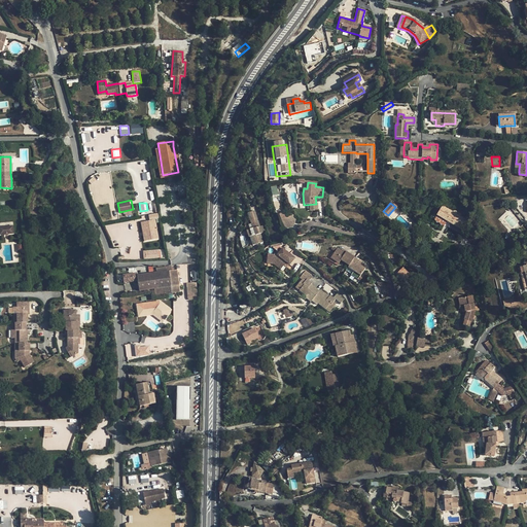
[(444,207),(443,207),(435,220),(444,225),(462,236),(464,232),(469,223),(457,215),(458,214),(458,213),(457,213),(456,212),(455,211),(454,211),(454,212),(453,213),(447,209),(447,208),(448,208),(447,207),(446,206),(445,206),(444,206),(444,207)]
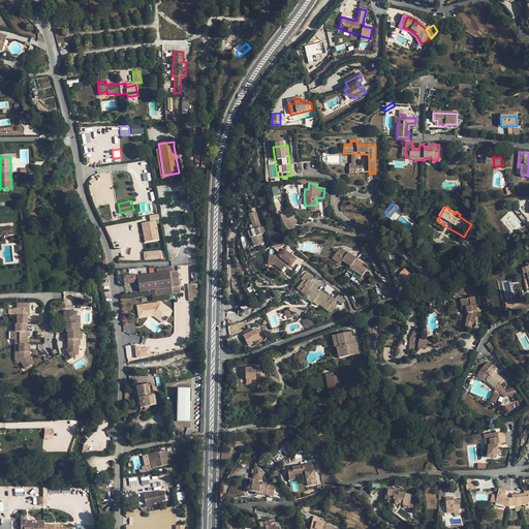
[(262,235),(255,212),(249,214),(251,221),(254,229),(251,230),(248,231),(250,239),(251,238),(254,247),(265,244),(261,235),(262,235)]
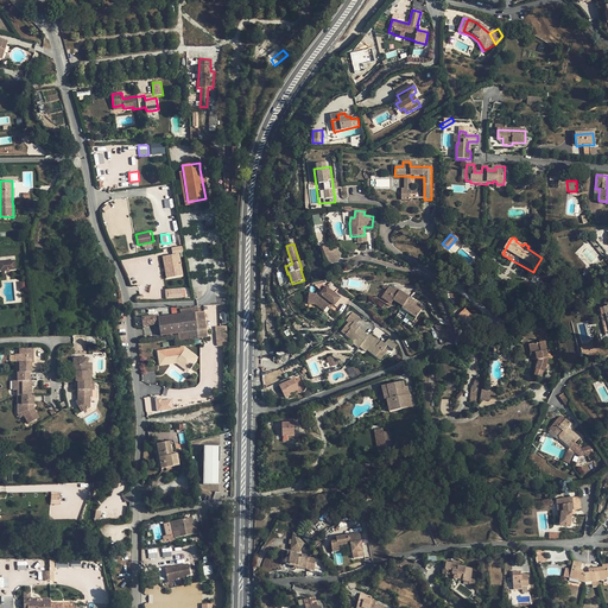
[(335,258),(341,258),(342,252),(341,252),(337,248),(330,252),(334,258),(335,258)]
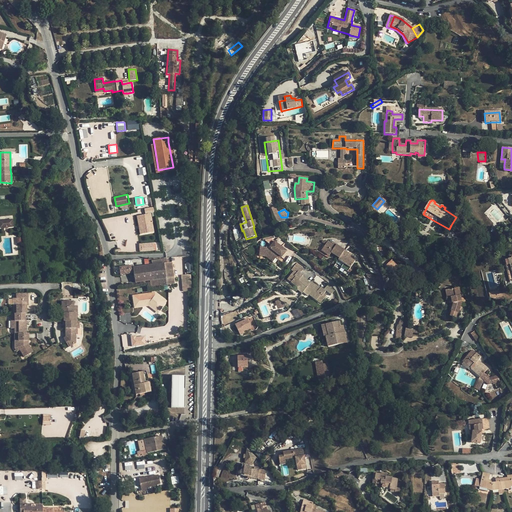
[(154,232),(150,214),(142,216),(144,228),(140,229),(141,235),(154,232)]
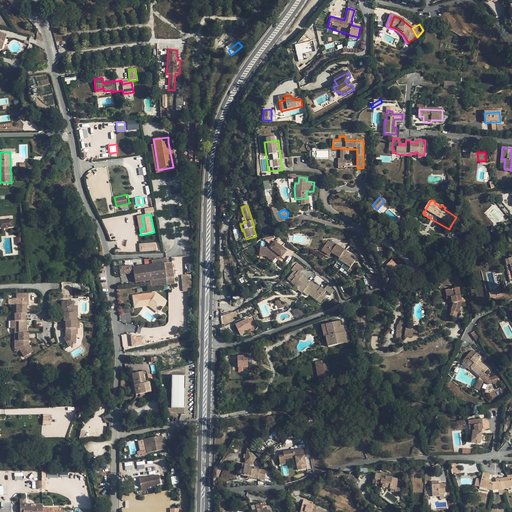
[(13,221),(0,222),(1,230),(14,229),(13,221)]
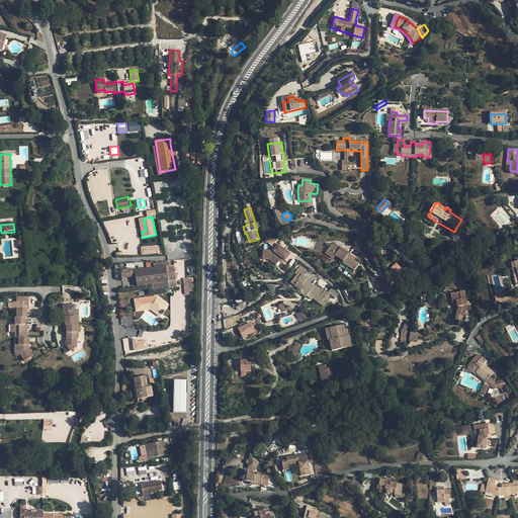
[(482,244),(480,237),(472,240),(476,247),(482,244)]
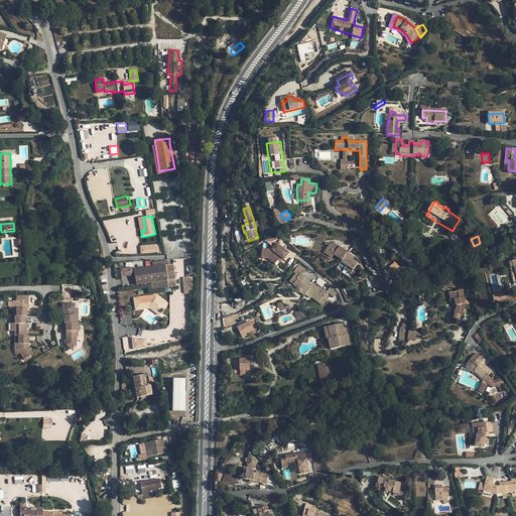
[(261,258),(268,258),(275,264),(278,260),(278,261),(281,257),(283,259),(284,259),(289,253),(284,250),(288,245),(280,239),(267,242),(273,248),(271,250),(262,249),(261,258)]
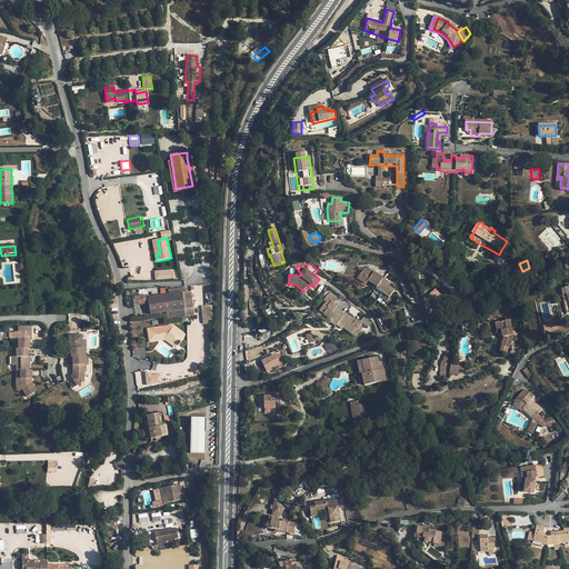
[(377,287),(383,278),(373,271),(372,273),(369,271),(365,268),(359,267),(358,269),(362,271),(357,279),(366,285),(368,281),(377,287)]
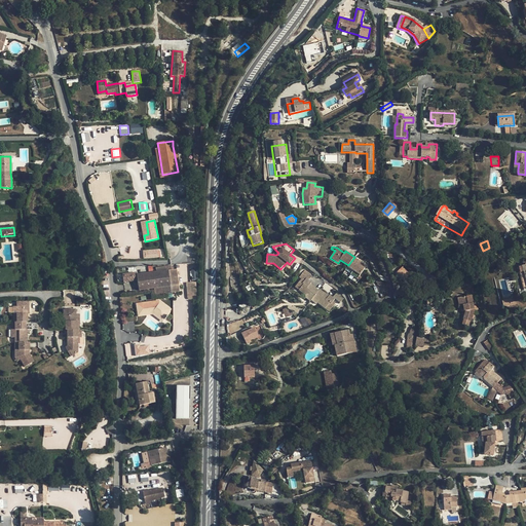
[(160,249),(143,250),(143,259),(160,257),(160,249)]
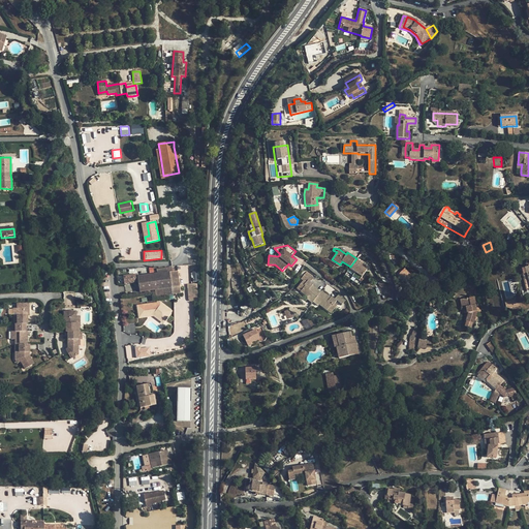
[(356,258),(350,267),(349,269),(355,272),(352,276),(360,281),(362,277),(367,269),(362,266),(363,263),(356,258)]
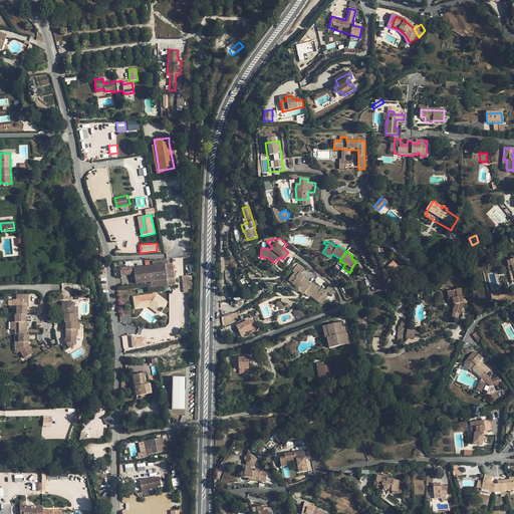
[(388,265),(395,273),(401,268),(394,260),(388,265)]
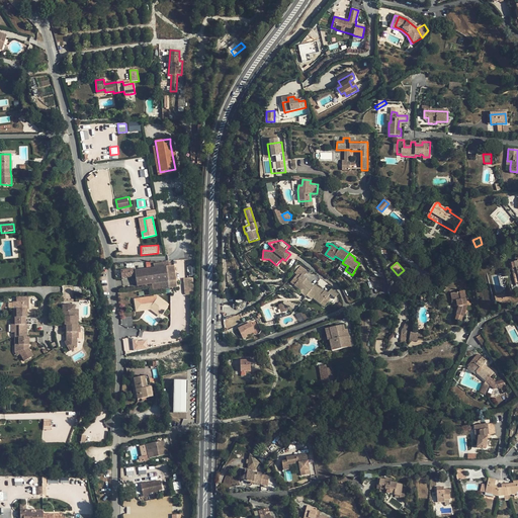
[(166,266),(168,281),(169,288),(177,287),(173,265),(171,266),(168,266),(166,266)]
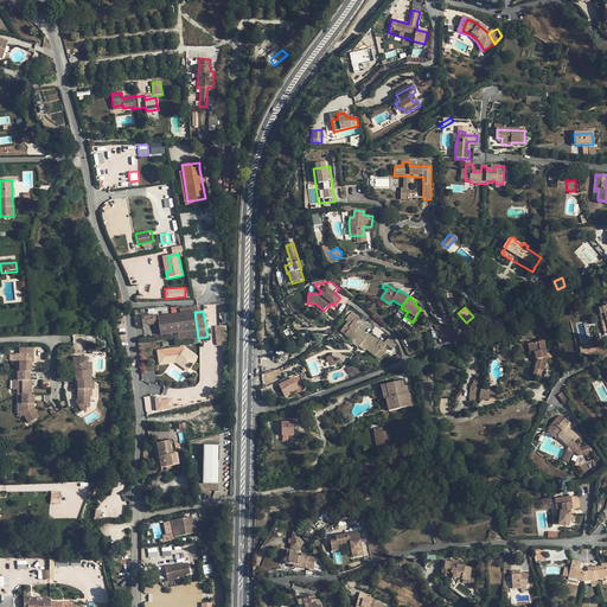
[(352,311),(349,315),(355,320),(351,324),(349,321),(343,328),(347,332),(345,334),(352,340),(359,346),(360,345),(366,350),(375,357),(377,353),(382,357),(387,351),(384,349),(387,345),(393,350),(396,344),(388,338),(384,343),(381,340),(379,342),(378,343),(375,340),(376,339),(369,334),(368,336),(362,331),(360,331),(357,328),(358,327),(359,326),(357,324),(360,318),(352,311)]
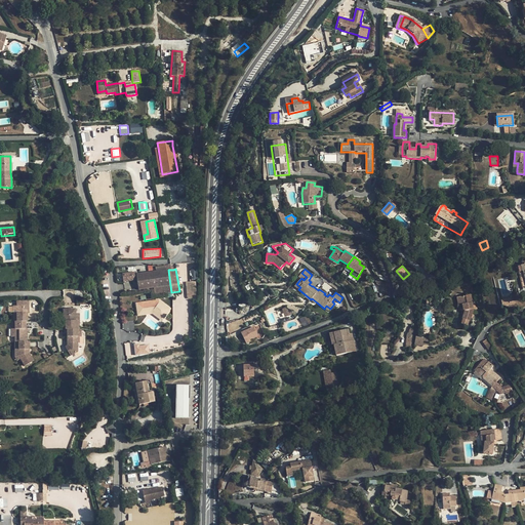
[(138,290),(154,288),(170,285),(168,270),(156,272),(153,273),(149,273),(144,274),(136,275),(136,280),(138,290)]
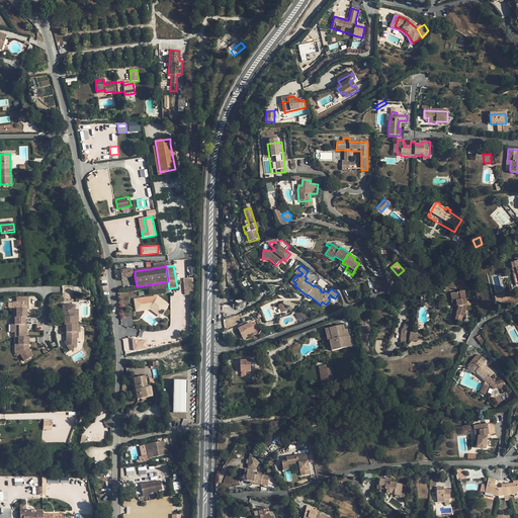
[(121,278),(135,276),(135,271),(134,268),(120,270),(121,278)]
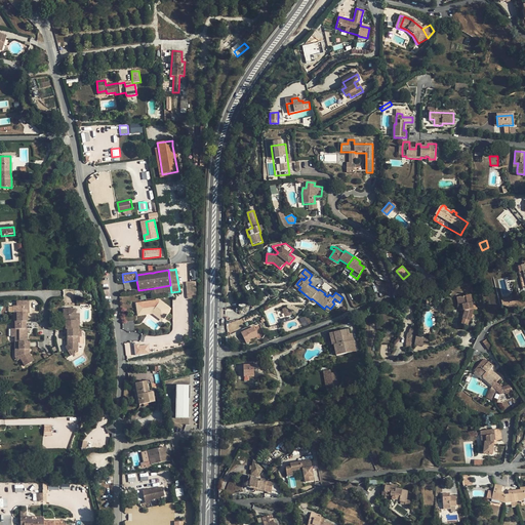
[(465,285),(472,289),(475,281),(469,278),(465,285)]
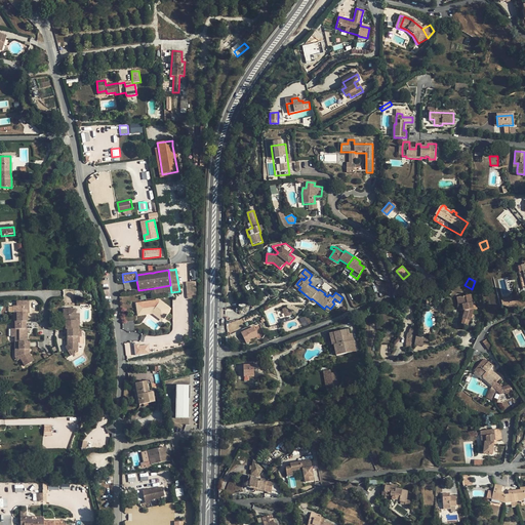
[(170,285),(154,288),(155,294),(171,292),(170,285)]
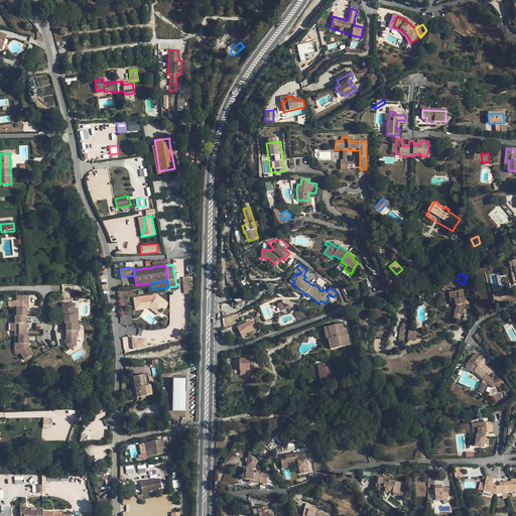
[(454,319),(460,320),(461,316),(462,316),(464,312),(465,312),(466,308),(468,308),(469,308),(469,304),(469,302),(468,301),(467,297),(464,298),(463,290),(449,292),(450,301),(452,300),(455,300),(456,305),(453,313),(456,314),(454,319)]
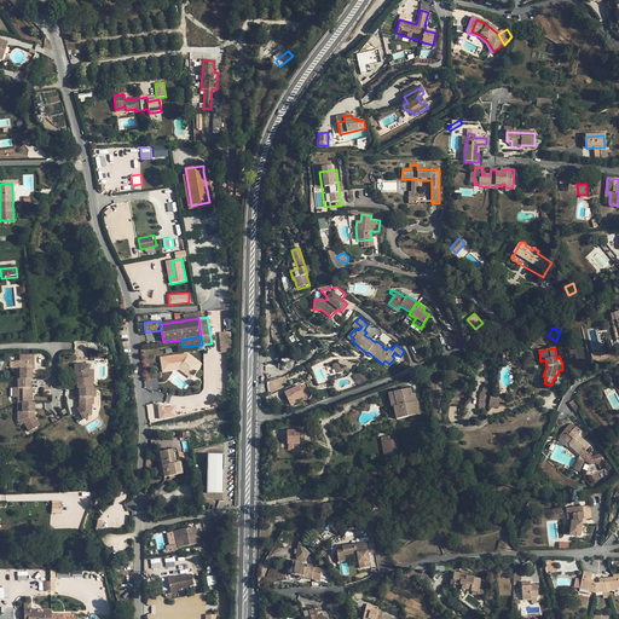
[(591,353),(593,362),(612,357),(611,348),(591,353)]
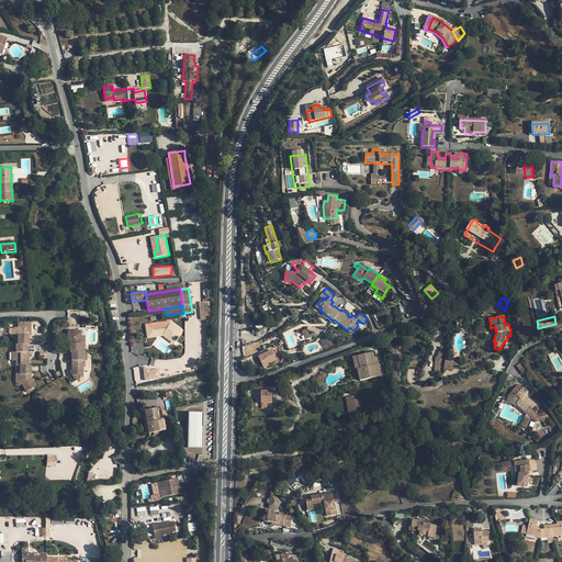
[(147,336),(164,334),(176,341),(183,330),(170,322),(146,325),(147,336)]
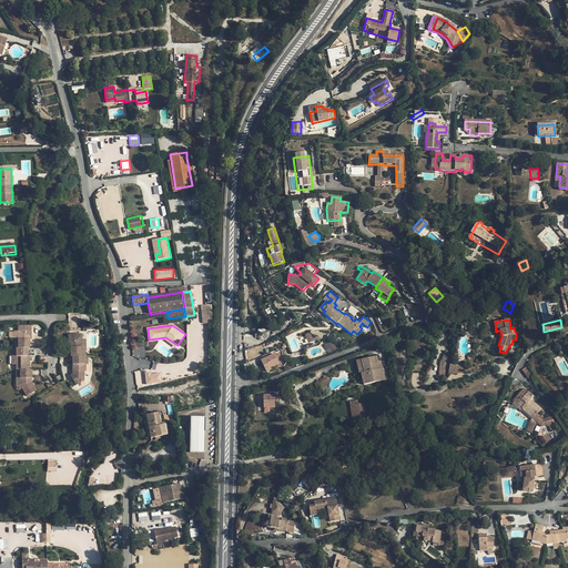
[(31,326),(18,326),(18,331),(18,340),(14,340),(14,348),(28,348),(30,348),(30,340),(31,340),(31,326)]
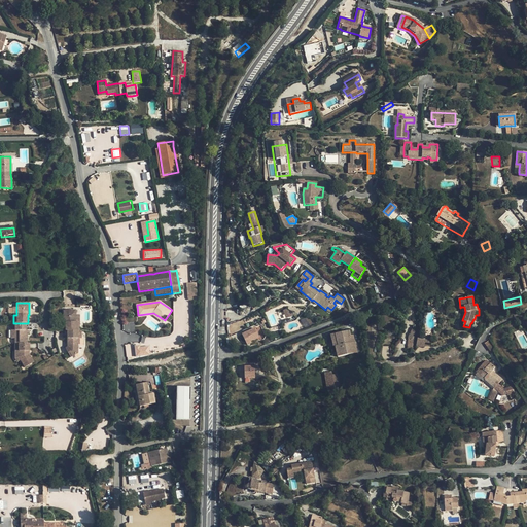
[(283,310),(286,318),(294,315),(286,309),(283,310)]
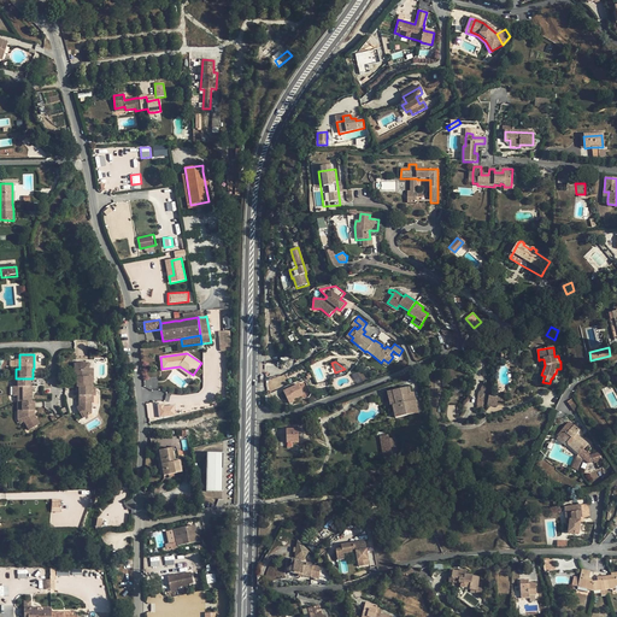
[(78,387),(94,387),(94,376),(89,376),(89,368),(89,363),(75,363),(75,377),(77,377),(77,387),(78,387)]
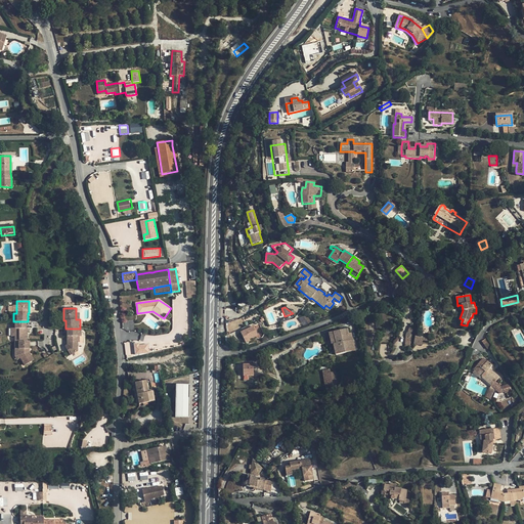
[(153,311),(137,313),(137,315),(153,313),(162,320),(164,318),(153,311)]
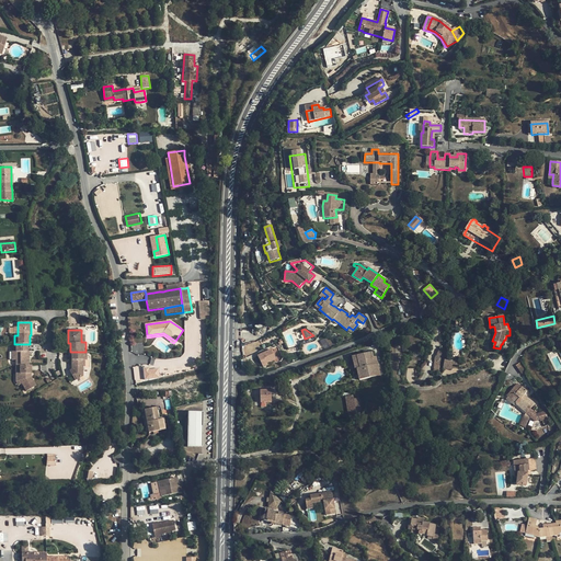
[(27,344),(14,344),(12,344),(12,352),(15,352),(16,365),(29,364),(29,352),(27,352),(27,344)]
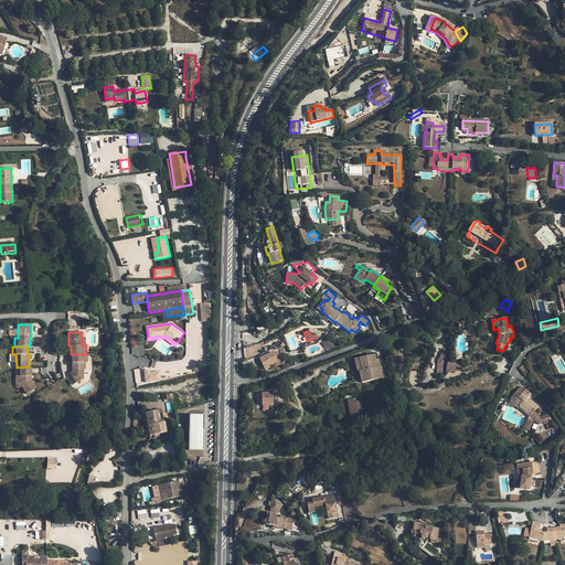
[(437,362),(447,364),(448,351),(444,350),(443,353),(441,353),(439,359),(438,359),(437,362)]
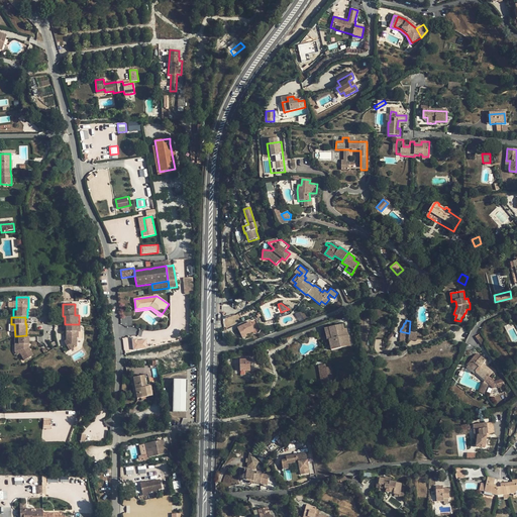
[(249,322),(237,328),(242,338),(246,336),(245,334),(253,330),(249,322)]
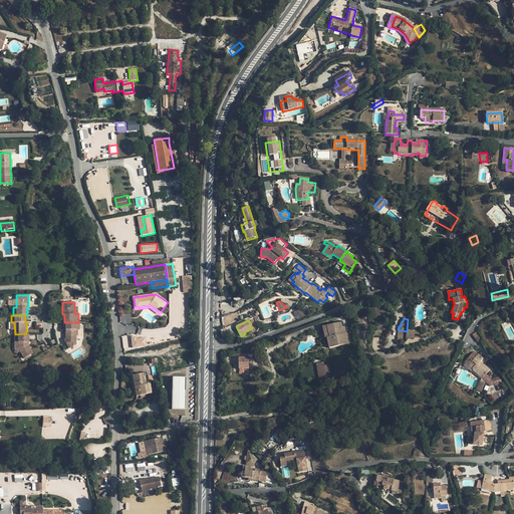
[(65,322),(65,338),(63,339),(68,348),(76,344),(76,336),(77,336),(77,330),(79,330),(79,322),(78,322),(65,322)]
